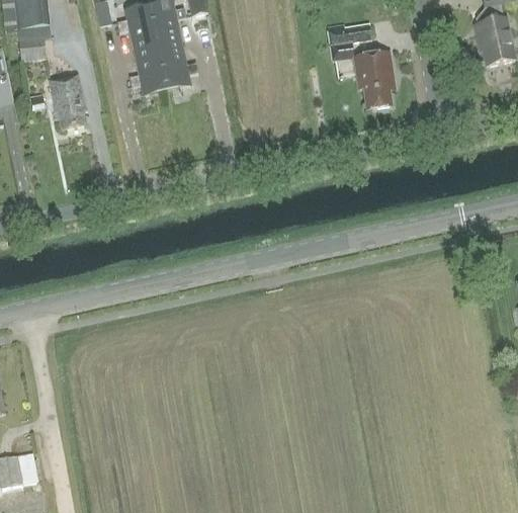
[(2,0),(5,29),(51,24),(48,0),(2,0)]
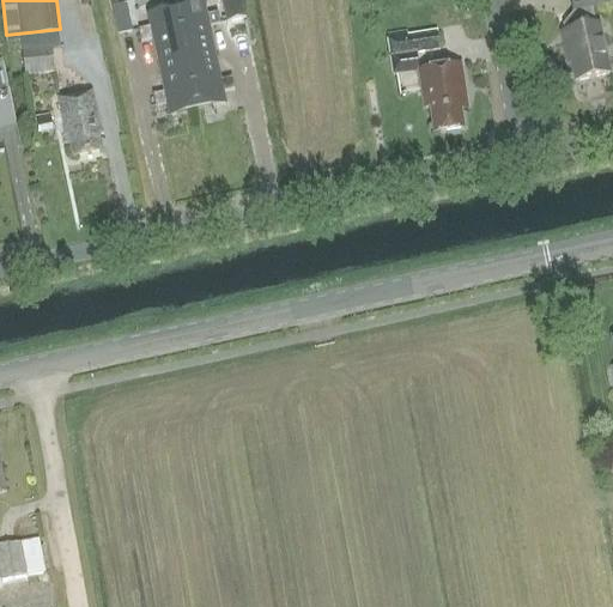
[(198,0),(176,5),(187,55),(214,49),(208,22),(220,19),(218,8),(206,11),(204,0),(198,0)]
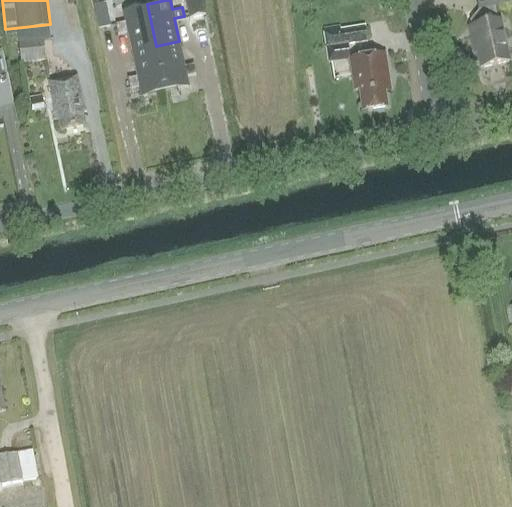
[(186,0),(189,15),(206,11),(203,0),(186,0)]
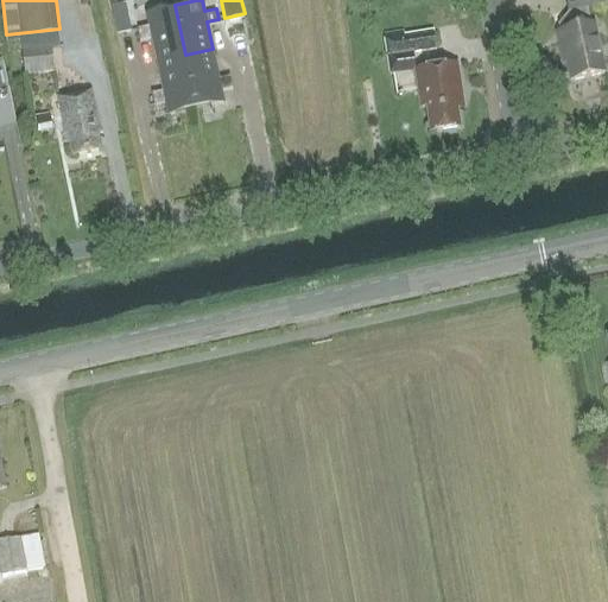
[(150,23),(138,25),(140,36),(152,33),(157,61),(185,55),(175,5),(146,11),(150,23)]
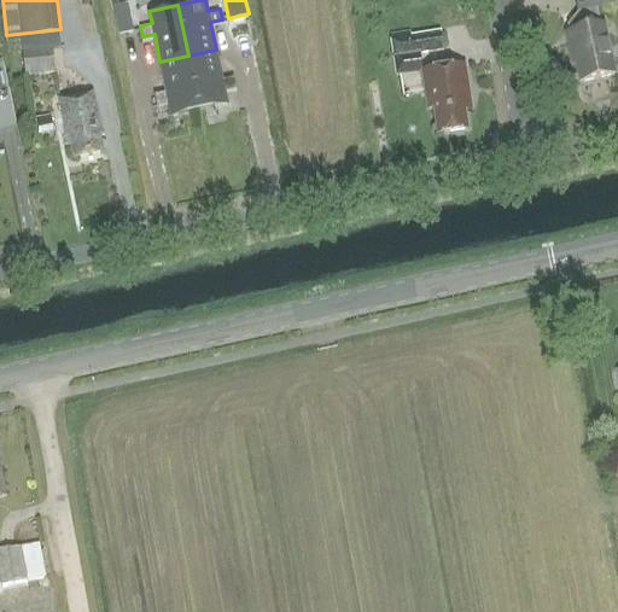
[(118,30),(134,28),(130,13),(116,17),(118,30)]
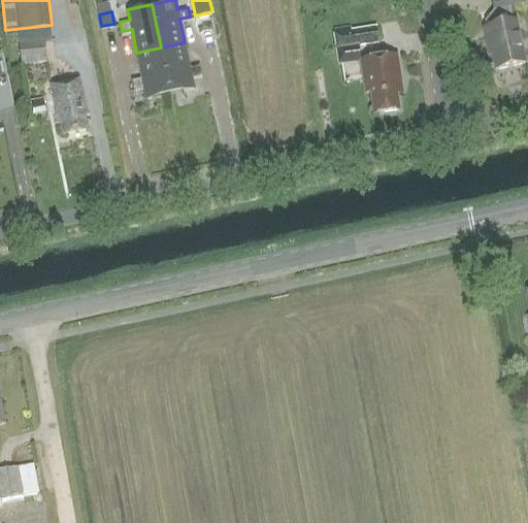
[(496,66),(525,60),(516,19),(485,25),(488,41),(491,41),(496,66)]
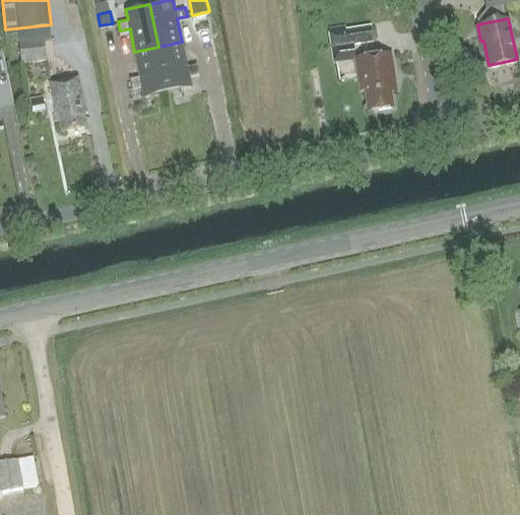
[(333,61),(354,58),(360,88),(365,87),(369,110),(393,107),(391,89),(394,89),(391,67),(394,67),(391,51),(356,56),(354,43),(352,43),(352,41),(373,38),(371,22),(345,25),(344,21),(328,24),(333,61)]
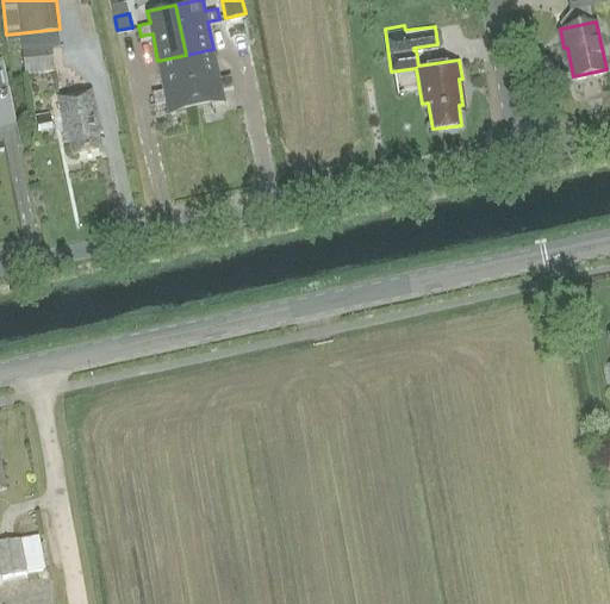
[(25,70),(55,68),(53,43),(23,45),(25,70)]
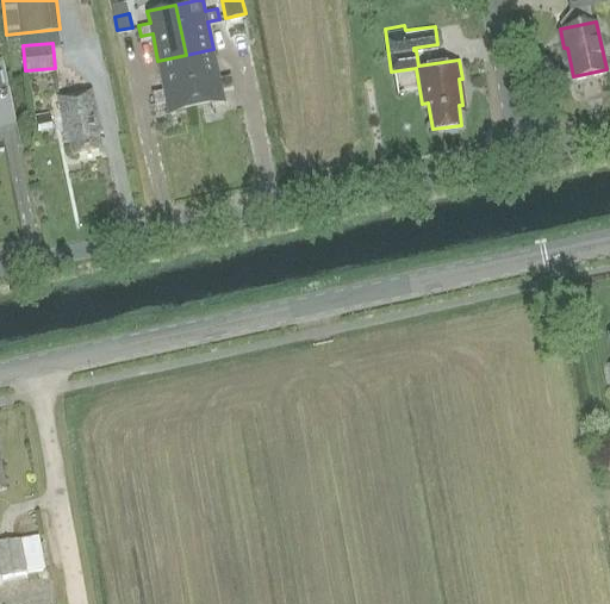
[(213,49),(186,55),(197,104),(224,98),(222,87),(234,85),(231,73),(219,75),(213,49)]
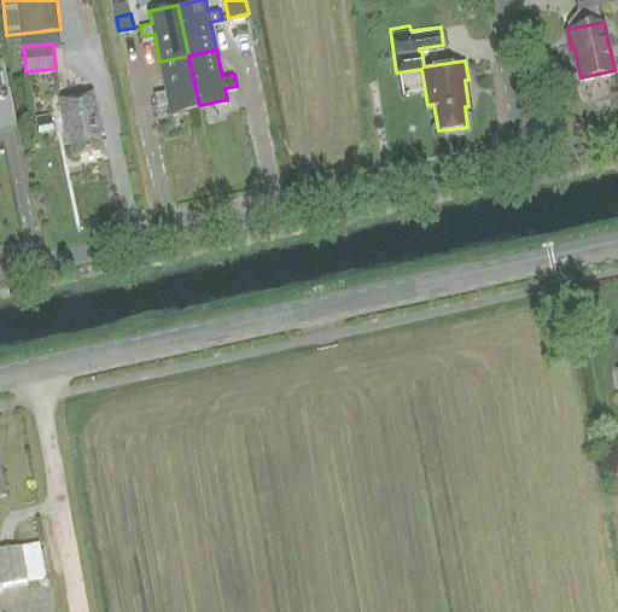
[(165,88),(155,91),(157,103),(168,100),(170,111),(199,105),(188,56),(159,62),(165,88)]
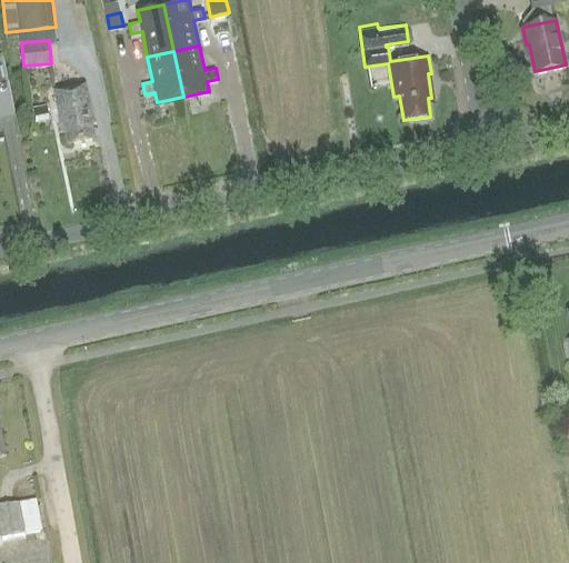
[(68,142),(95,137),(91,121),(93,120),(86,81),(53,88),(61,122),(63,122),(68,142)]
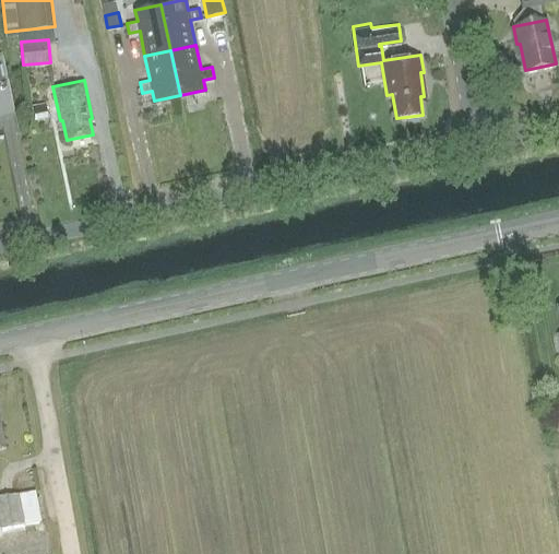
[(0,526),(24,521),(19,491),(0,494),(0,526)]
